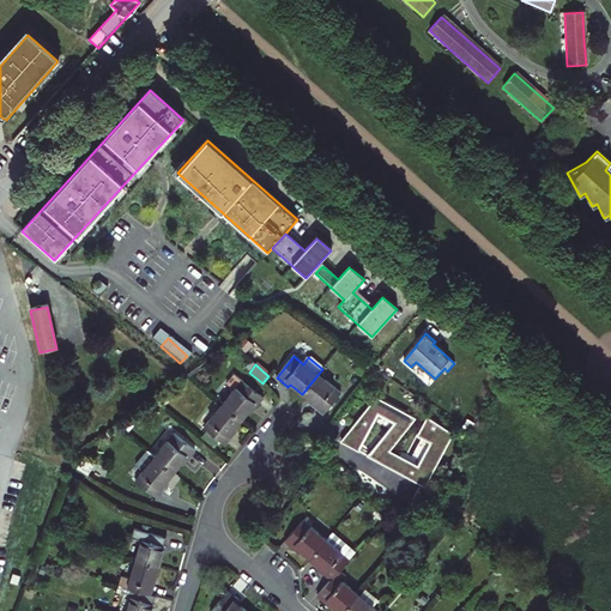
[(367,381),(373,375),(364,368),(358,374),(367,381)]
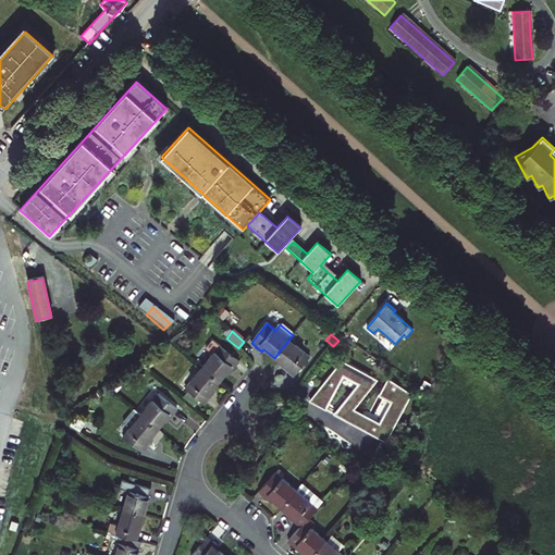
[(285,368),(284,370),(294,378),(309,359),(288,341),(274,358),(285,368)]
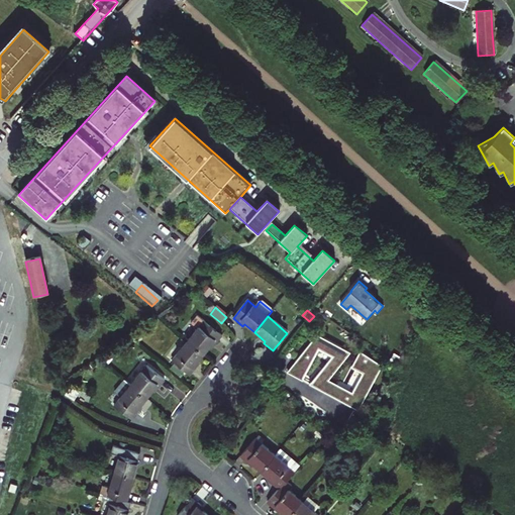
[(211,344),(213,345),(221,336),(203,322),(187,342),(203,354),(211,344)]
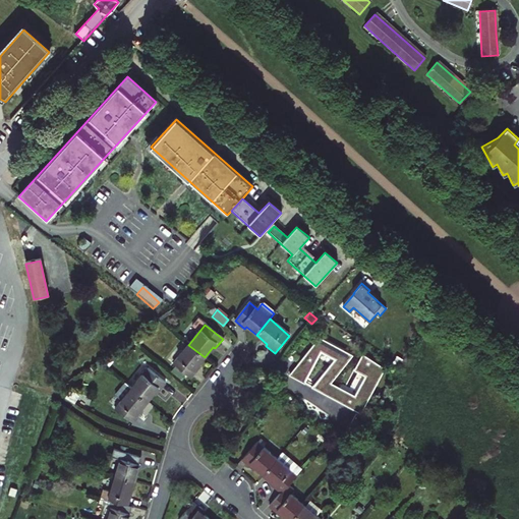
[(289,378),(303,386),(322,355),(333,362),(310,390),(322,396),(353,357),(321,338),(289,378)]
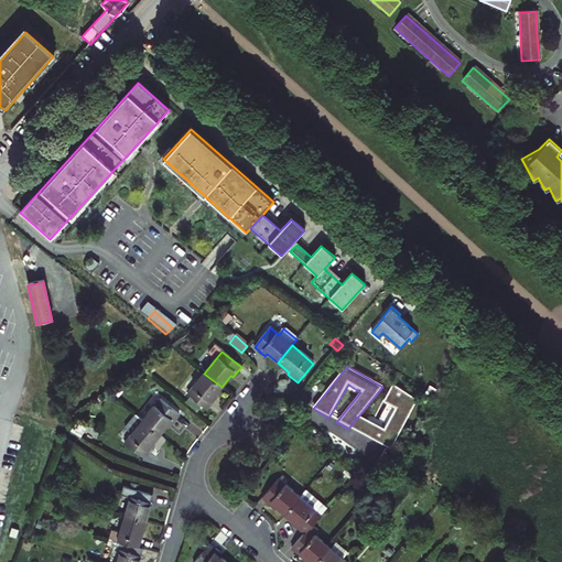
[(222,387),(204,374),(186,395),(206,410),(214,400),(212,398),(222,387)]
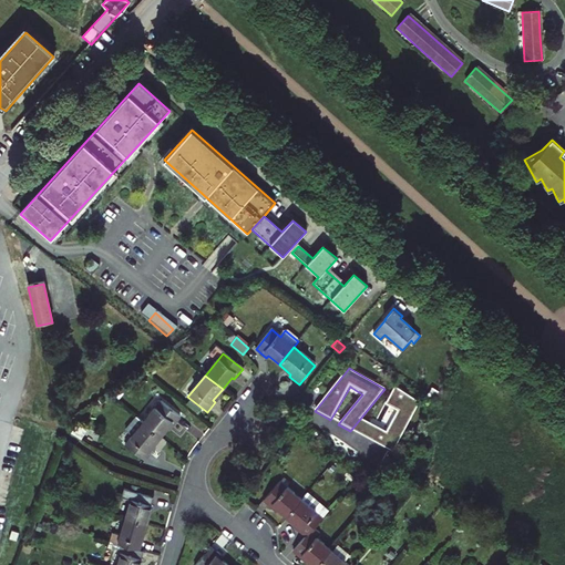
[(420,403),(393,390),(386,407),(396,413),(386,433),(369,427),(363,438),(391,454),(420,403)]
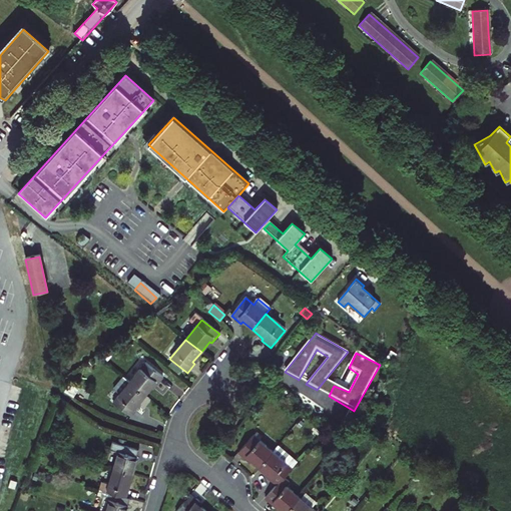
[(128,384),(144,397),(153,386),(155,388),(162,379),(144,364),(128,384)]
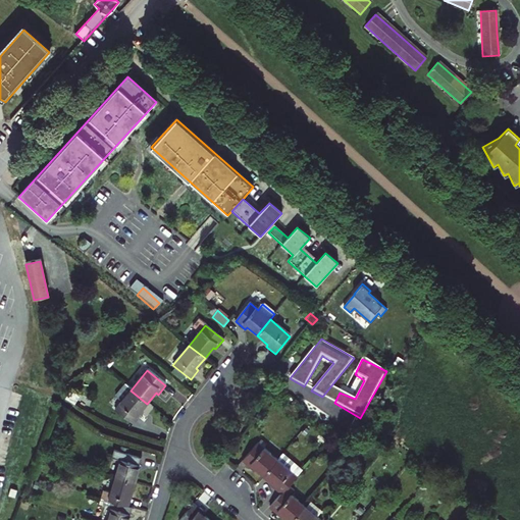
[(80,395),(71,390),(65,399),(73,404),(80,395)]
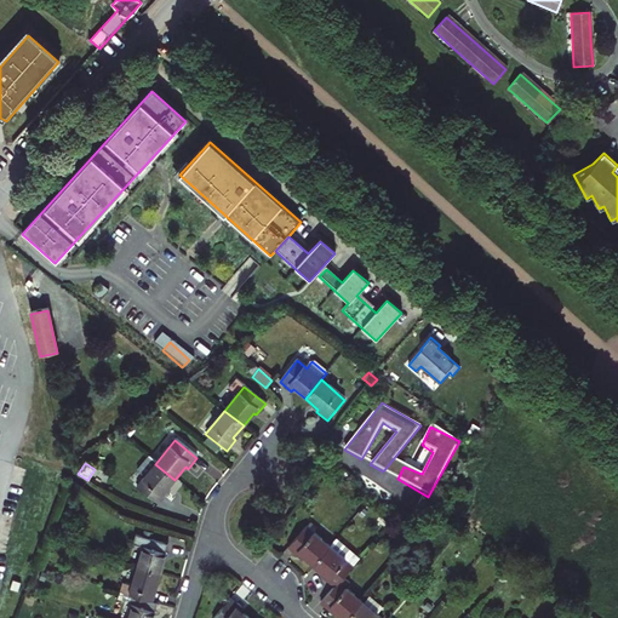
[(165,492),(175,480),(155,464),(136,487),(158,505),(167,493),(165,492)]
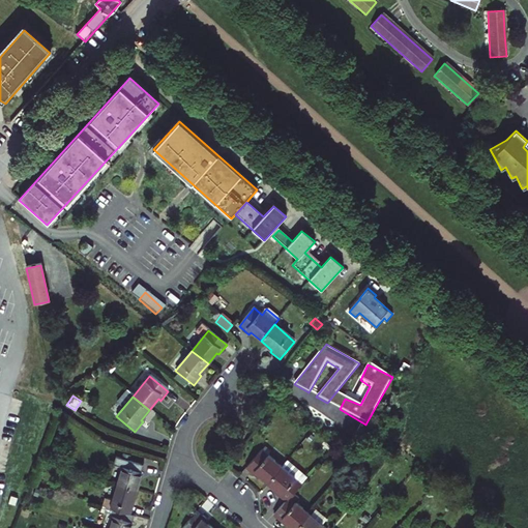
[(245,469),(255,476),(257,474),(267,484),(282,467),(262,450),(245,469)]
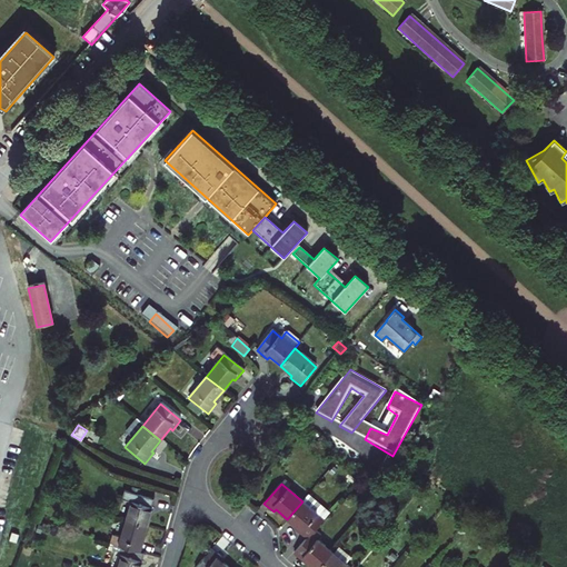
[(121,500),(129,503),(125,520),(146,527),(151,509),(150,509),(152,500),(123,493),(121,500)]
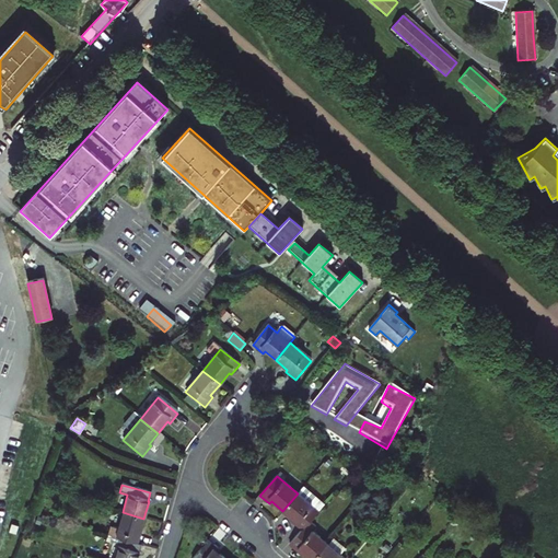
[(298,493),(282,511),(293,520),(291,522),(302,531),(306,526),(318,512),(311,506),(315,501),(314,498),(302,487),(298,493)]
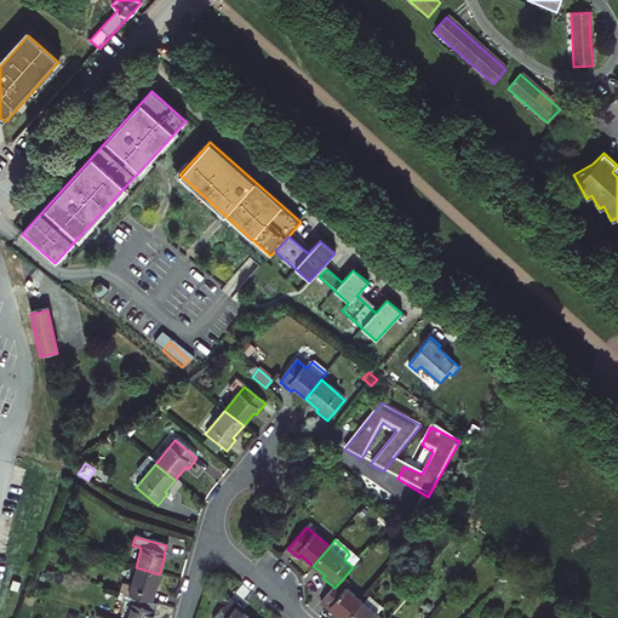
[(153,594),(159,574),(136,567),(130,587),(122,584),(120,594),(133,598),(149,602),(152,593),(153,594)]
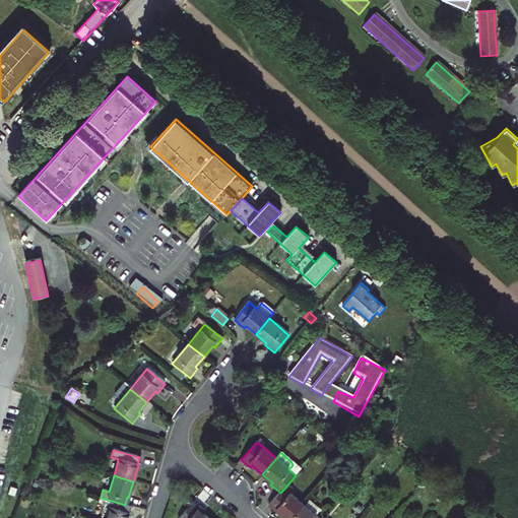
[(292,517),(304,505),(284,489),(280,493),(268,507),(277,515),(279,513),(284,517),(292,517)]
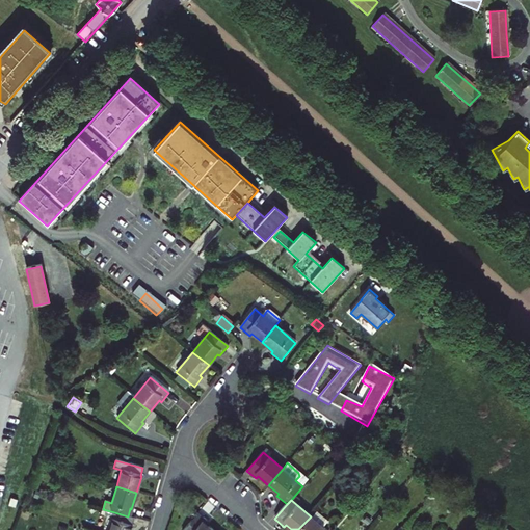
[(128,517),(114,512),(109,529),(130,529),(132,526),(131,526),(133,519),(128,517)]
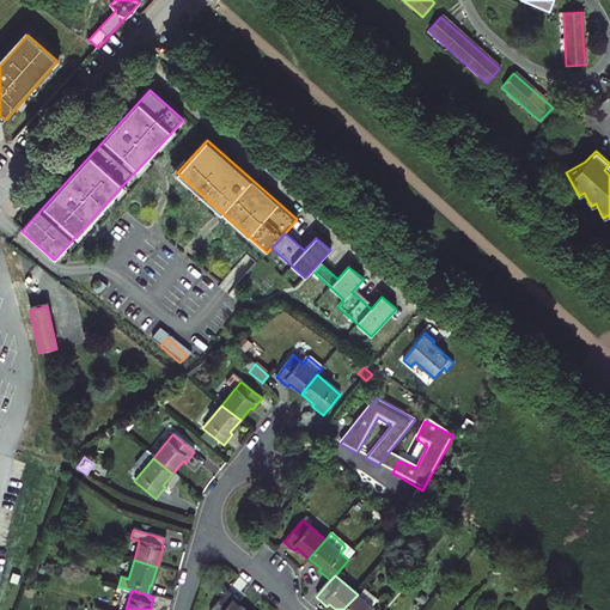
[(242,609),(235,603),(237,601),(226,592),(211,609),(242,609)]
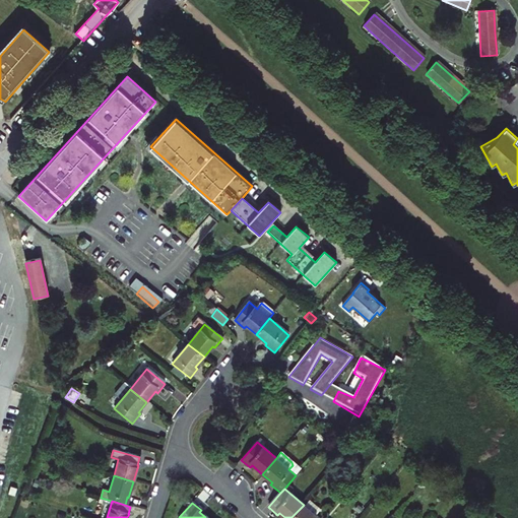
[(318,517),(304,505),(292,517),(318,517)]
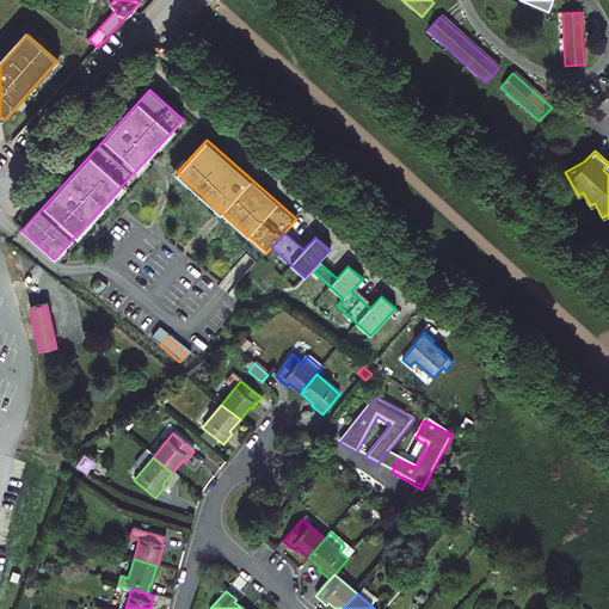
All buildings are outlined.
